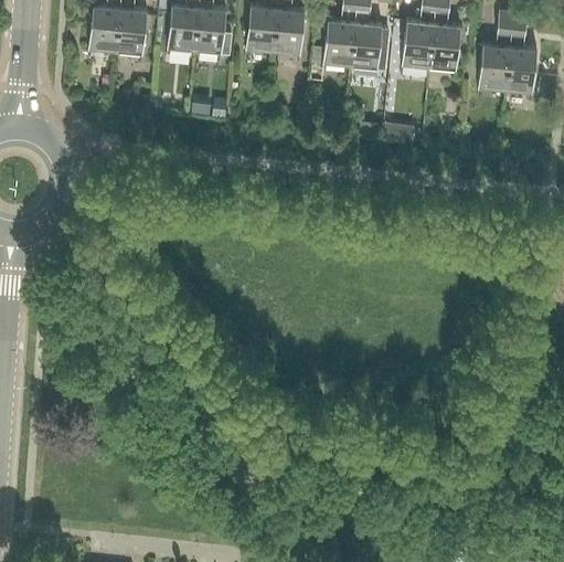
[(115,53),(119,0),(105,0),(105,7),(92,6),(87,51),(115,53)]
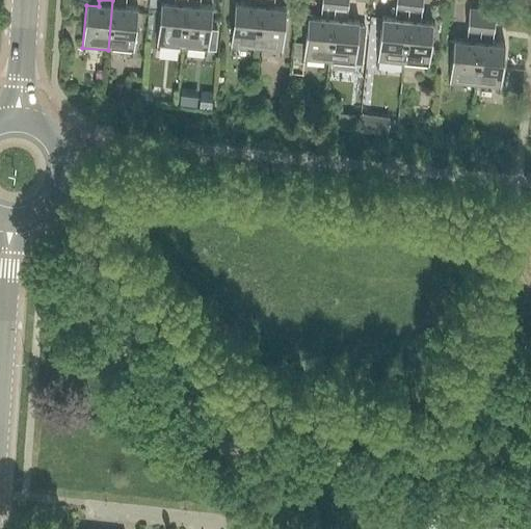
[(133,53),(137,10),(125,9),(126,0),(112,0),(108,50),(133,53)]
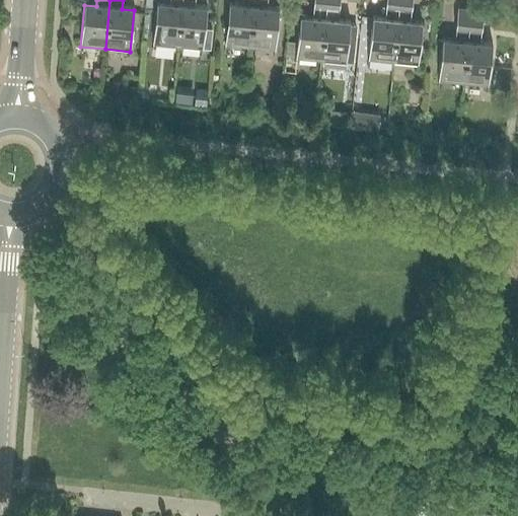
[(177,48),(181,0),(168,0),(168,5),(156,4),(152,46),(177,48)]
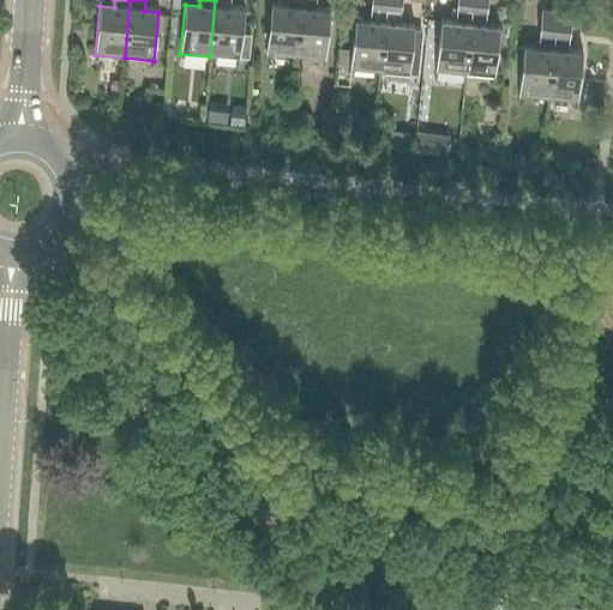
[(230,10),(230,0),(215,0),(210,56),(239,60),(244,11),(230,10)]
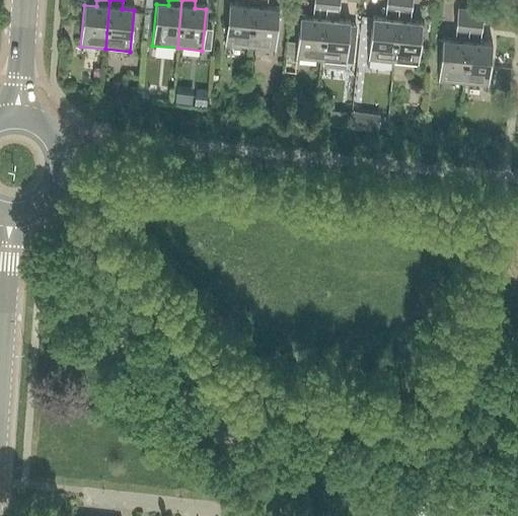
[(249,49),(254,0),(241,0),(241,6),(229,5),(225,47),(249,49)]
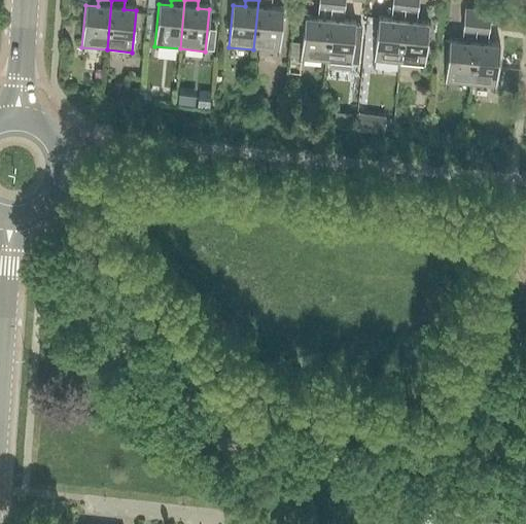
[(279,53),(283,10),(271,9),(271,0),(258,0),(253,49),(279,53)]
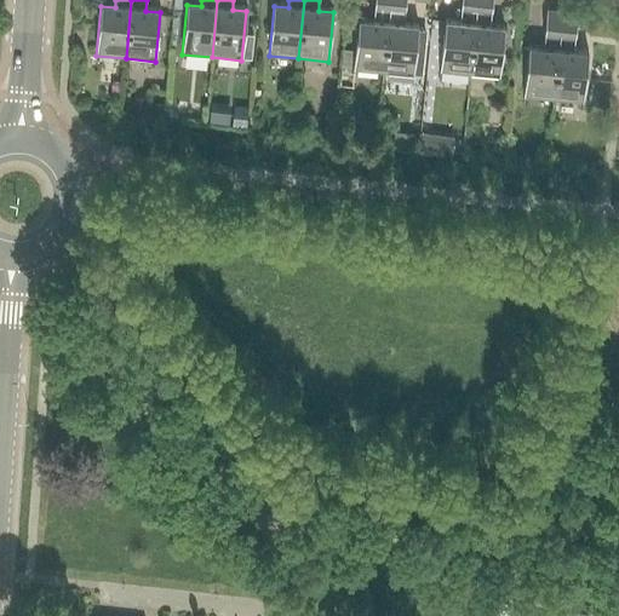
[(383,74),(390,0),(374,0),(373,23),(359,22),(354,72),(383,74)]
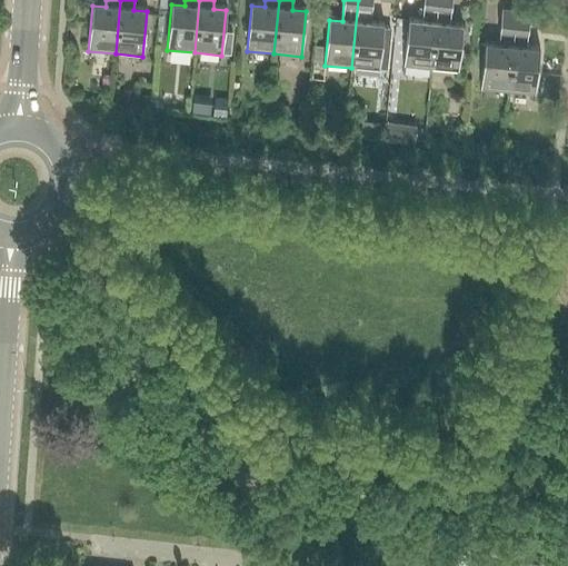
[(384,71),(388,30),(384,29),(384,26),(370,25),(372,0),(358,0),(351,68),(384,71)]
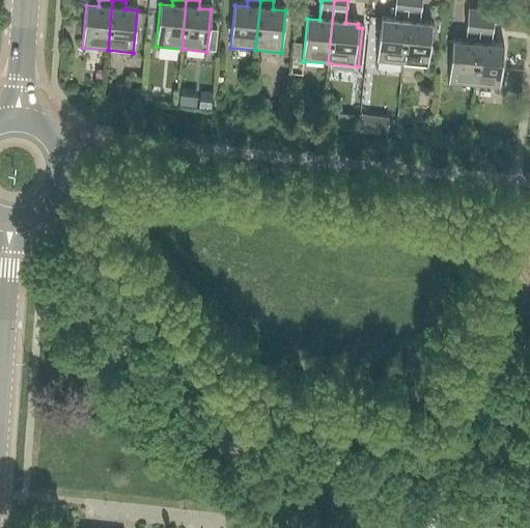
[(402,64),(408,0),(394,0),(393,21),(381,20),(377,62),(402,64)]
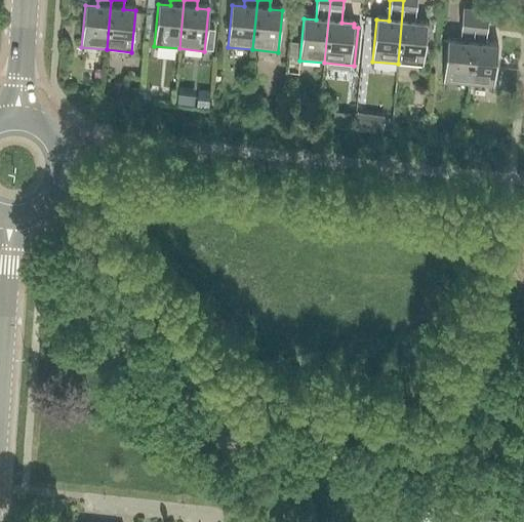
[(422,67),(427,25),(414,24),(416,0),(403,0),(398,64),(422,67)]
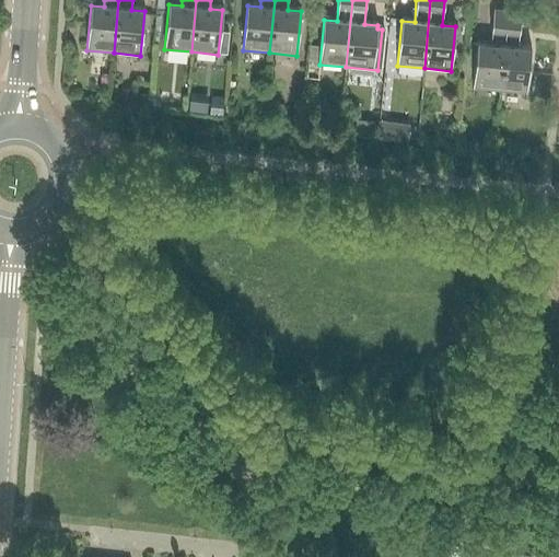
[(500,91),(508,12),(493,11),(490,45),(477,44),(473,89),(500,91)]
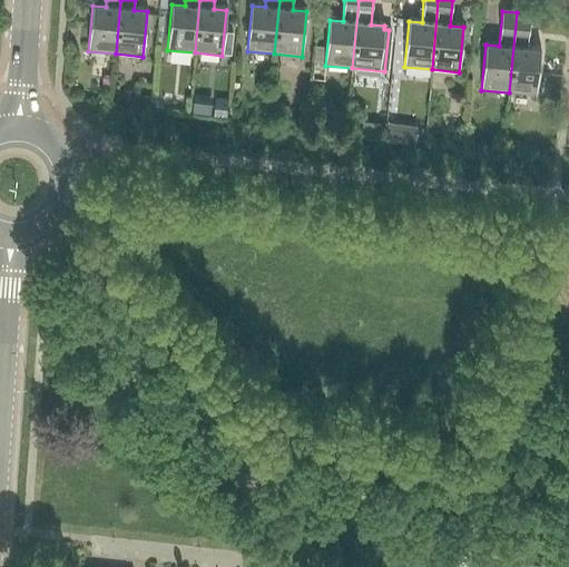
[(536,96),(540,50),(527,49),(530,15),(517,12),(509,93),(536,96)]
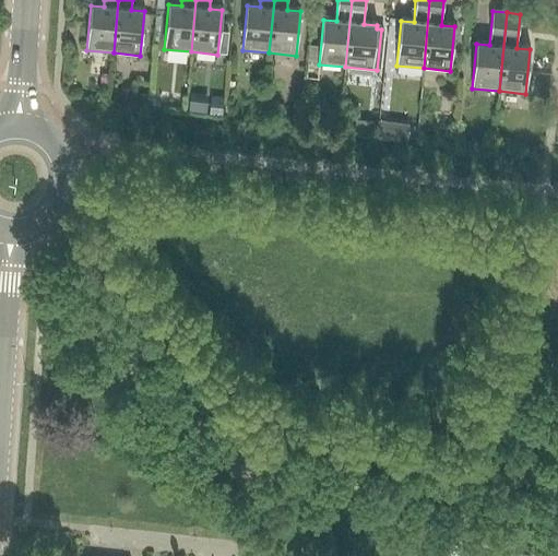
[(137,109),(145,110),(147,97),(138,96),(137,109)]
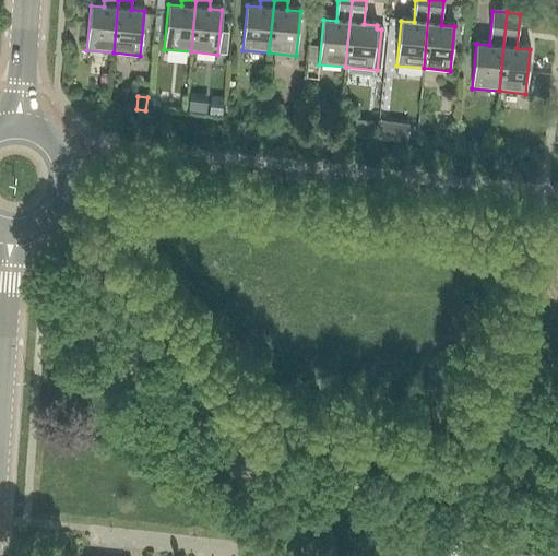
[(213,99),(211,117),(222,118),(224,101),(213,99)]
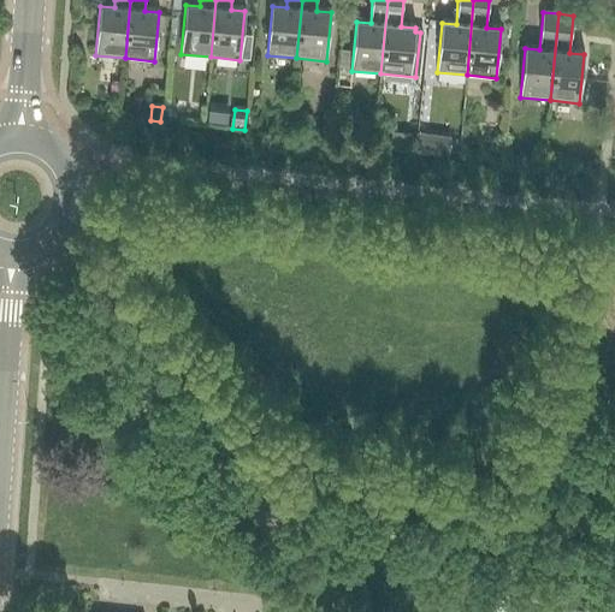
[(391,149),(412,150),(412,136),(392,135),(391,149)]
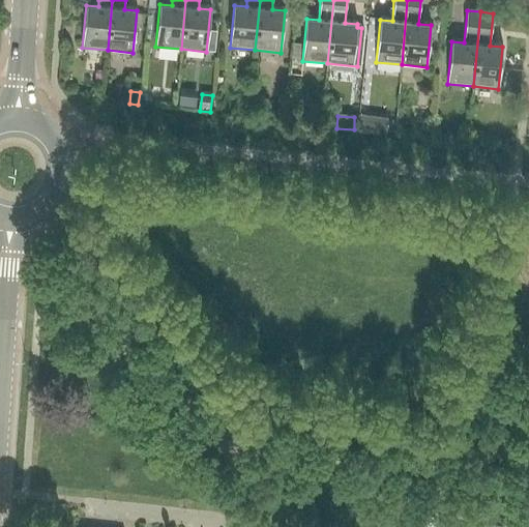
[(357,132),(372,133),(373,117),(359,116),(357,132)]
